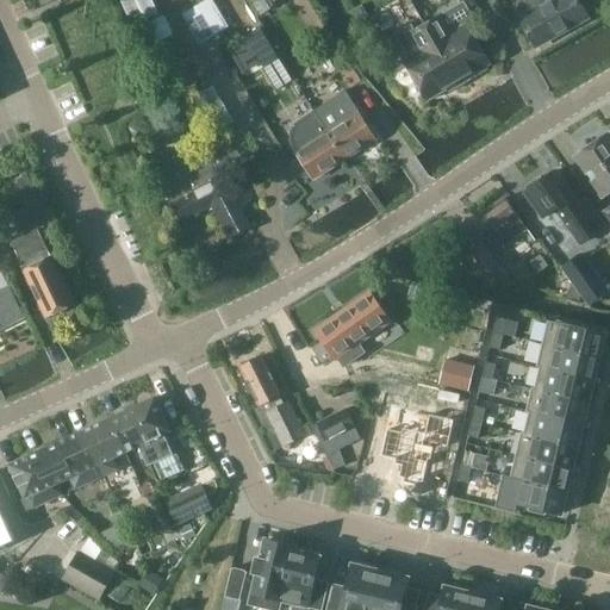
[(151,0),(120,0),(119,0),(132,27),(159,14),(151,0)]
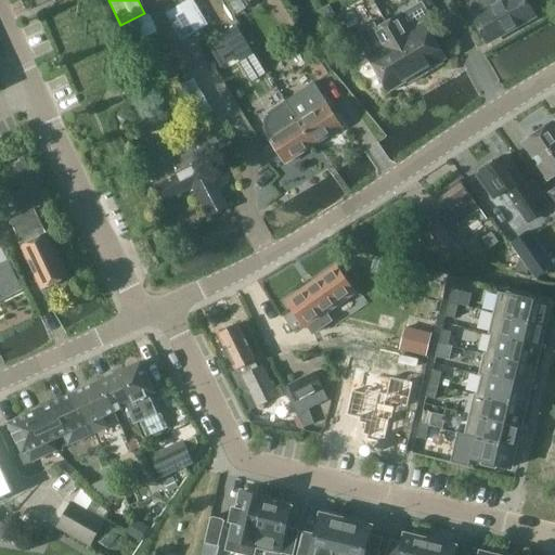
[(192,0),(189,0),(165,14),(181,41),(208,25),(192,0)]
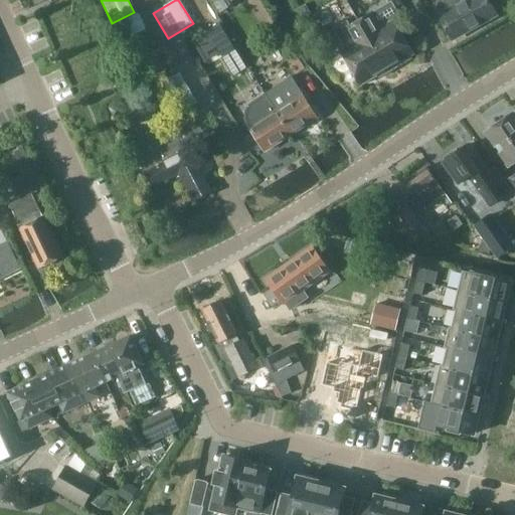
[(229,0),(208,0),(217,15),(233,6),(229,0)]
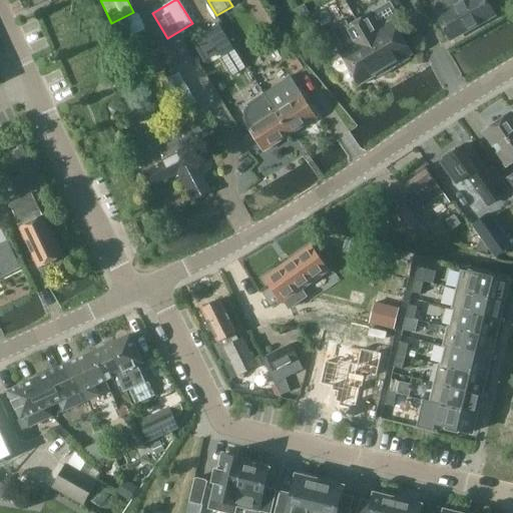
[(481,0),(465,0),(459,4),(457,0),(437,0),(437,1),(435,8),(439,15),(438,16),(451,40),(491,18),(481,0)]
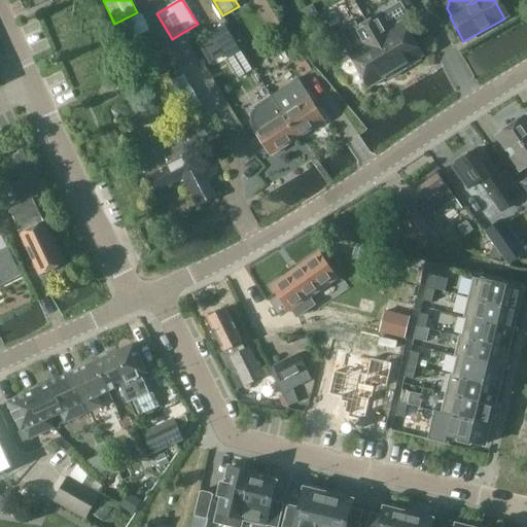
[(312,5),(304,10),(311,25),(320,20),(312,5)]
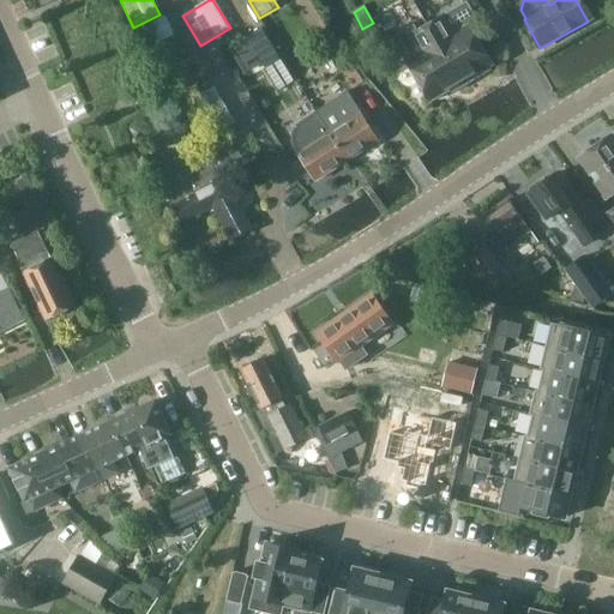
[(444,17),(428,26),(462,84),(493,66),(469,24),(453,34),(444,17)]
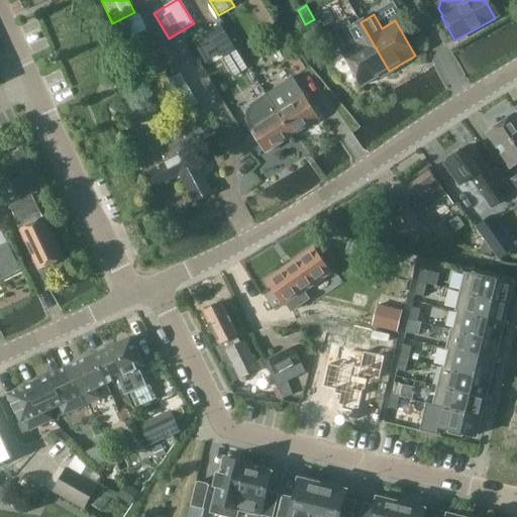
[(139,16),(121,24),(127,37),(145,28),(139,16)]
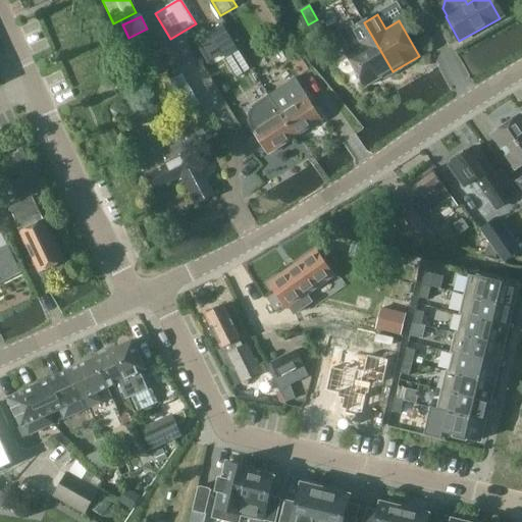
[(393,71),(364,22),(352,30),(349,24),(334,33),(348,55),(344,57),(341,60),(338,65),(341,69),(344,72),(348,73),(352,72),(356,70),(366,87),(393,71)]
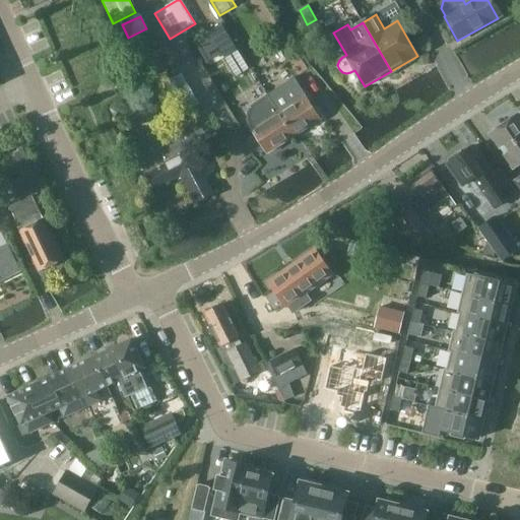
[(224,34),(198,48),(205,60),(231,45),(224,34)]
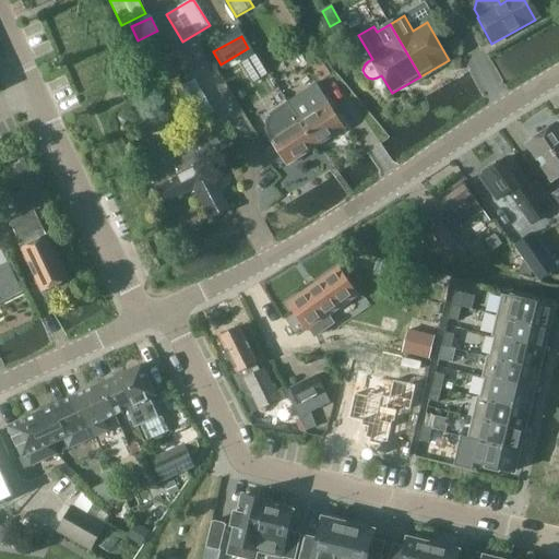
[(256,56),(242,64),(253,82),(266,74),(256,56)]
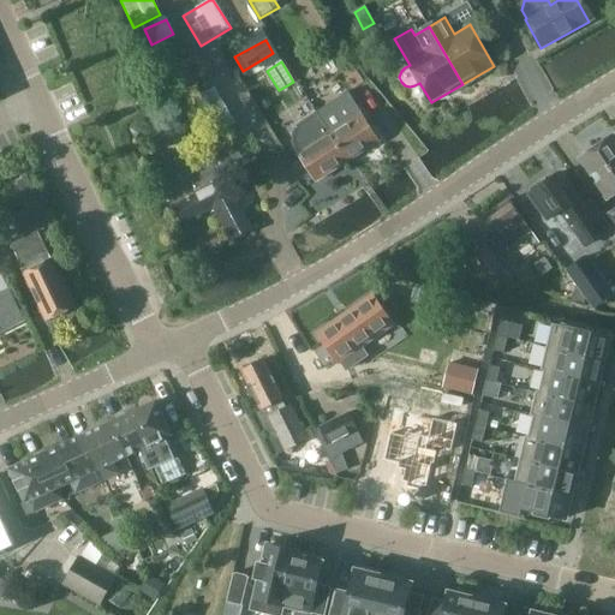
[(338,101),(316,114),(346,162),(377,142),(347,95),(340,82),(330,88),(338,101)]
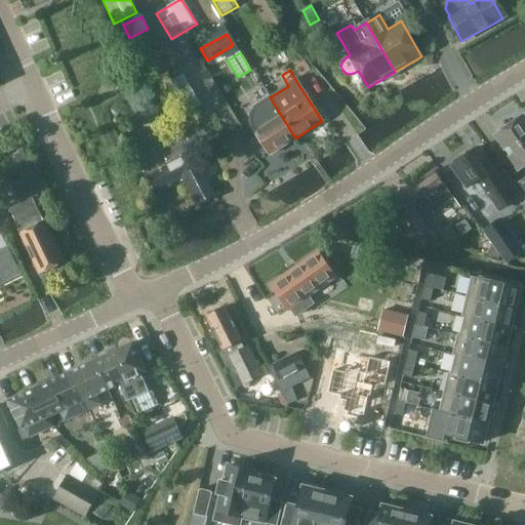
[(250,116),(249,119),(250,122),(250,125),(252,128),(254,132),(253,132),(269,156),(295,138),(280,116),(269,98),(257,106),(254,108),(252,110),(251,113),(250,116)]
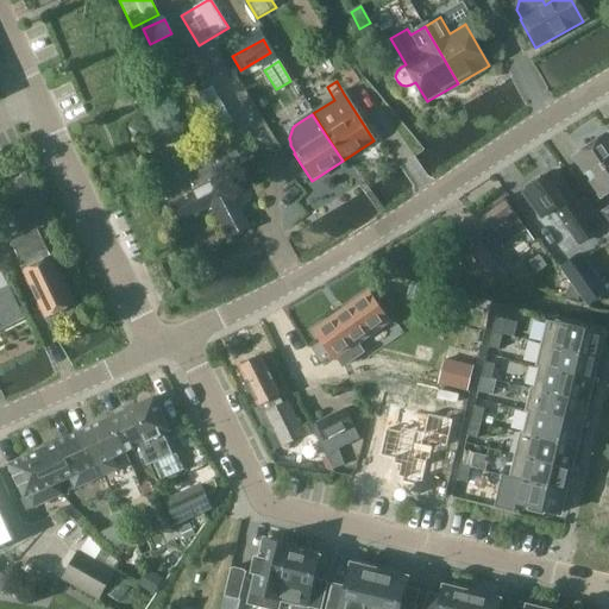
[(601,198),(608,192),(608,143),(604,137),(573,158),(601,198)]
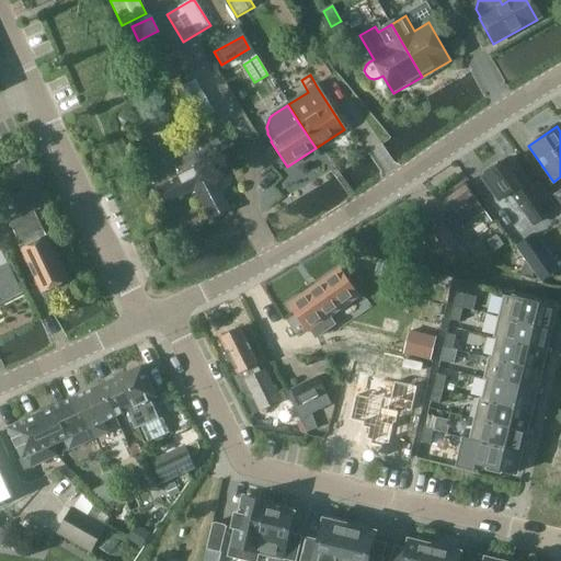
[(164,205),(169,203),(174,203),(183,198),(185,194),(194,190),(209,219),(230,208),(203,156),(221,146),(213,129),(144,165),(164,205)]
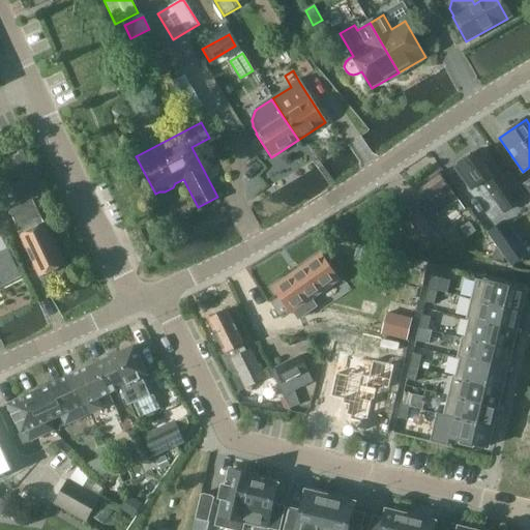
[(206,148),(205,156),(211,163),(215,160),(219,158),(221,150),(214,145),(210,147),(206,148)]
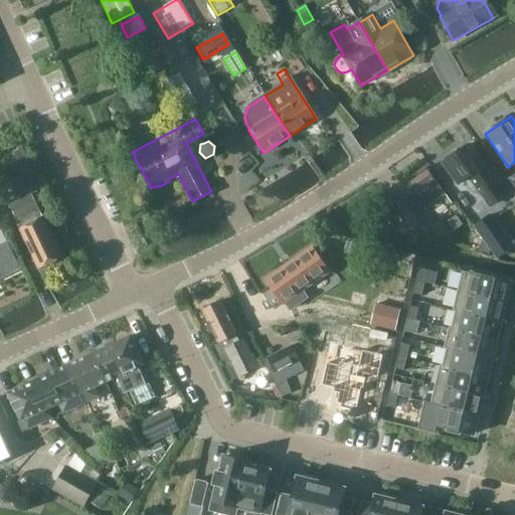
[(446,162),(442,164),(458,185),(468,177),(489,207),(511,191),(495,168),(489,172),(469,145),(458,153),(456,150),(443,159),(446,162)]
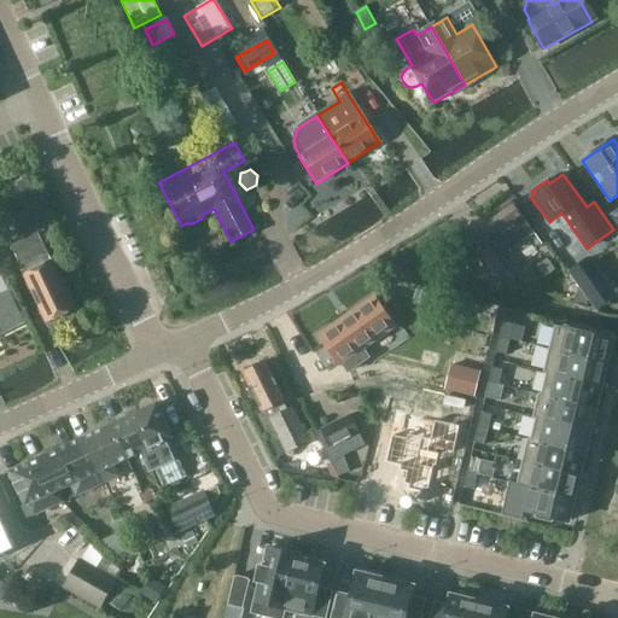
[(27,179),(17,184),(29,210),(17,215),(23,228),(33,248),(16,256),(24,274),(23,275),(46,322),(74,309),(52,262),(51,263),(42,244),(54,238),(45,219),(27,179)]
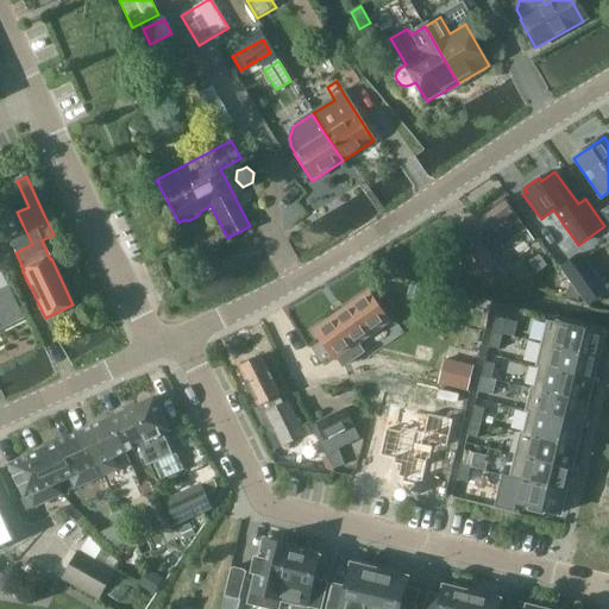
[(502,199),(471,221),(494,252),(525,231),(502,199)]
